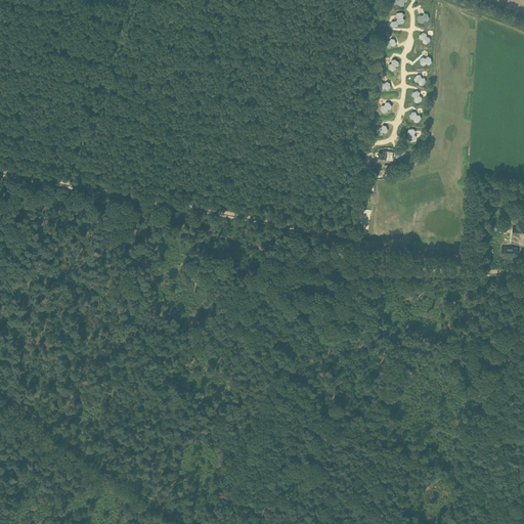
[(390,25),(392,27),(397,27),(398,24),(403,23),(404,19),(402,17),(404,14),(402,12),(397,12),(396,15),(398,18),(396,20),(392,22),(390,25)]
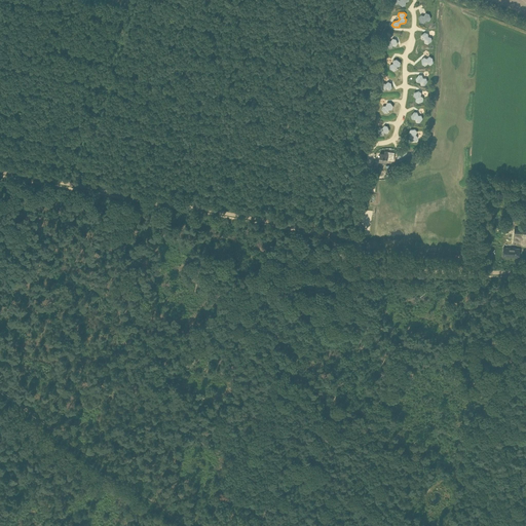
[(419,19),(421,23),(424,24),(426,21),(429,22),(430,19),(429,14),(426,13),(424,16),(421,15),(419,19)]
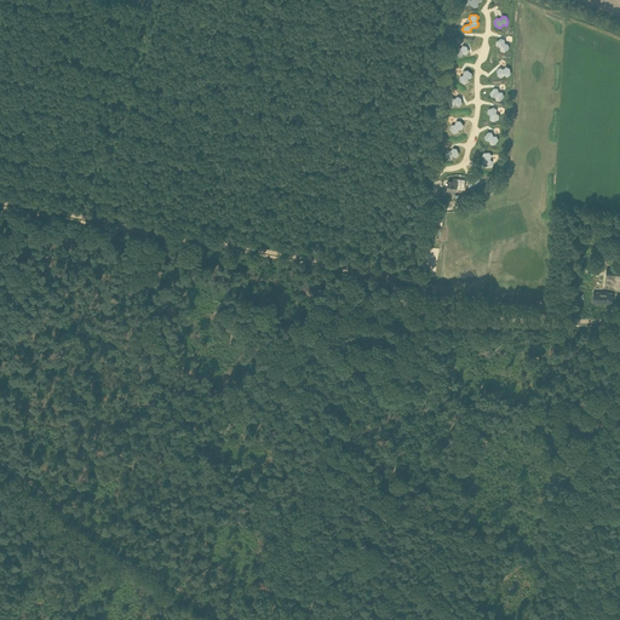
[(500,51),(504,51),(509,49),(509,44),(505,44),(505,39),(501,39),(497,41),(497,46),(500,46),(500,51)]
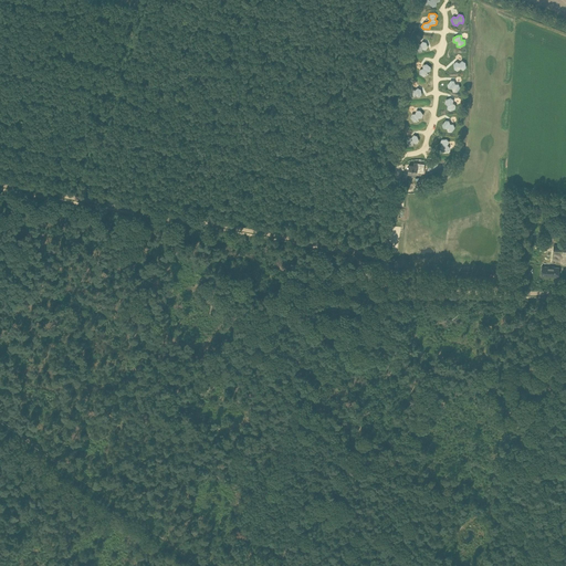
[(417,51),(420,52),(422,49),(426,50),(428,46),(426,42),(422,41),(420,44),(417,43),(416,46),(417,51)]
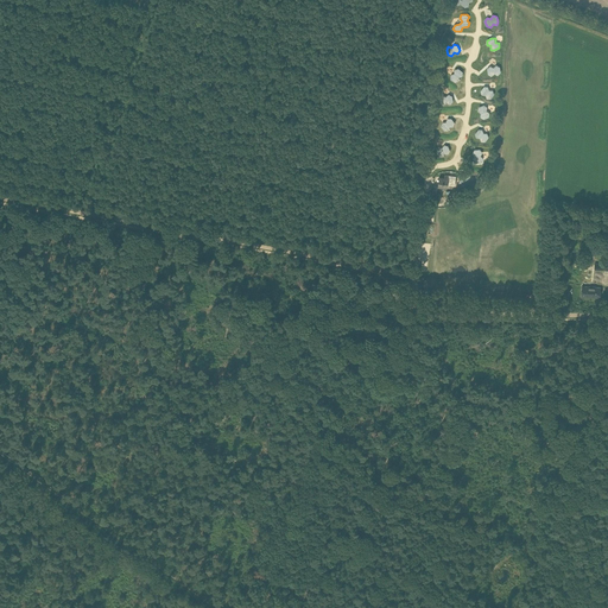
[(488,74),(492,76),(494,74),(498,75),(500,73),(500,67),(496,65),(494,68),(491,67),(487,69),(488,74)]
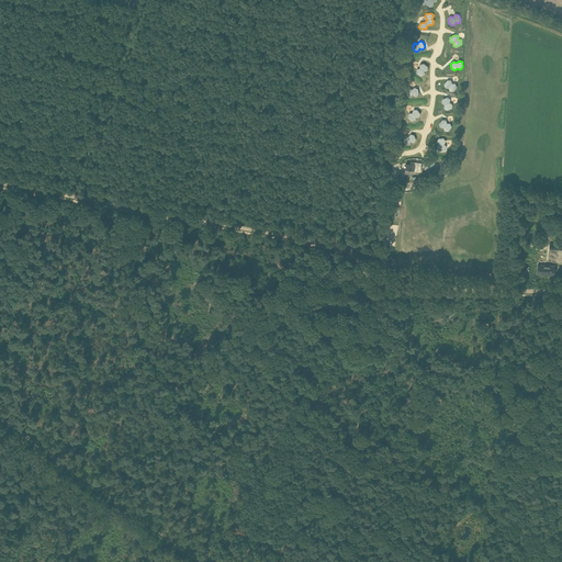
[(417,72),(420,76),(424,75),(424,71),(427,70),(427,66),(424,64),(420,65),(420,68),(417,69),(417,72)]
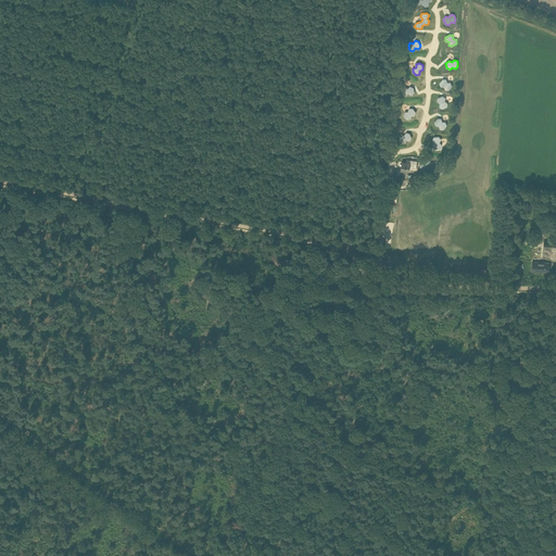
[(440,84),(441,87),(444,87),(445,90),(449,90),(452,86),(451,83),(447,83),(446,79),(443,79),(440,84)]
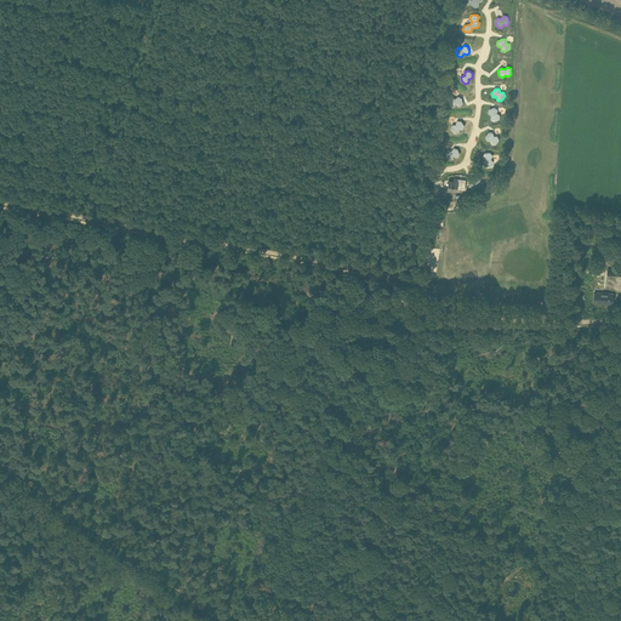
[(450,106),(454,107),(456,104),(460,107),(462,103),(462,98),(459,97),(455,100),(453,97),(449,100),(450,106)]
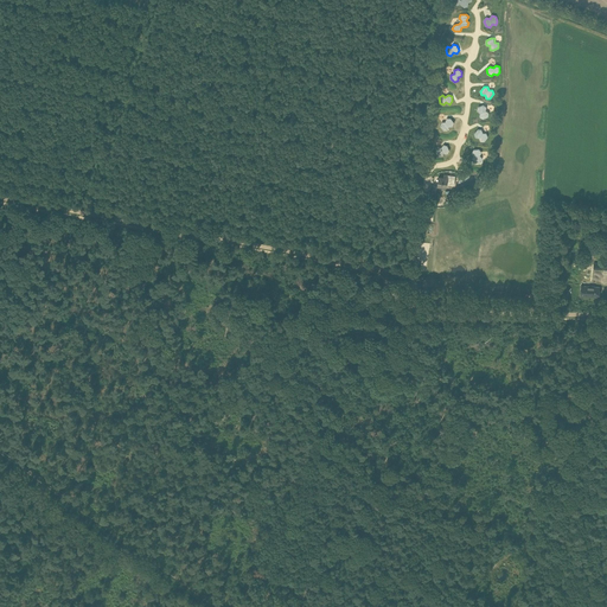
[(478,110),(480,113),(480,116),(483,119),(487,116),(489,113),(485,110),(486,107),(483,106),(478,107),(478,110)]
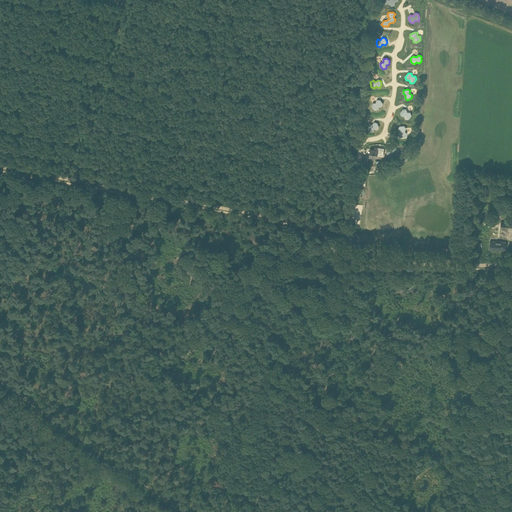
[(372,106),(374,110),(378,109),(379,107),(382,106),(383,103),(380,100),(377,100),(376,103),(373,103),(372,106)]
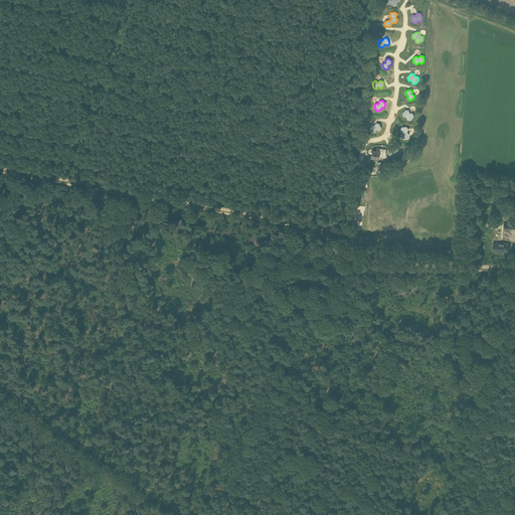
[(402,114),(403,117),(406,117),(407,120),(410,120),(413,116),(412,113),(409,113),(408,110),(405,110),(402,114)]
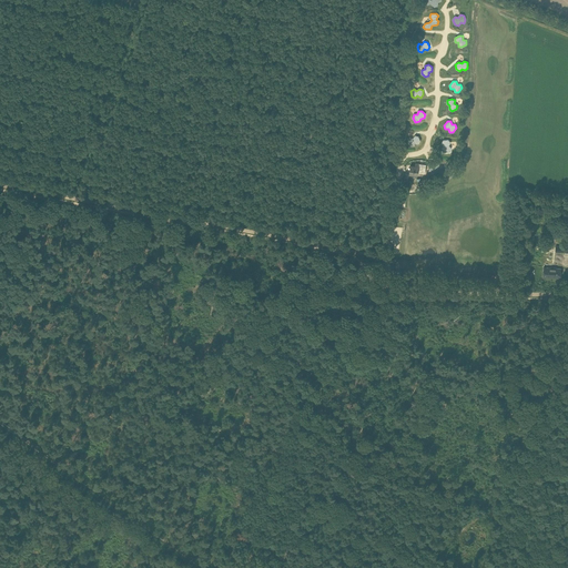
[(407,141),(409,145),(413,146),(415,143),(418,144),(421,141),(418,137),(415,135),(413,139),(409,138),(407,141)]
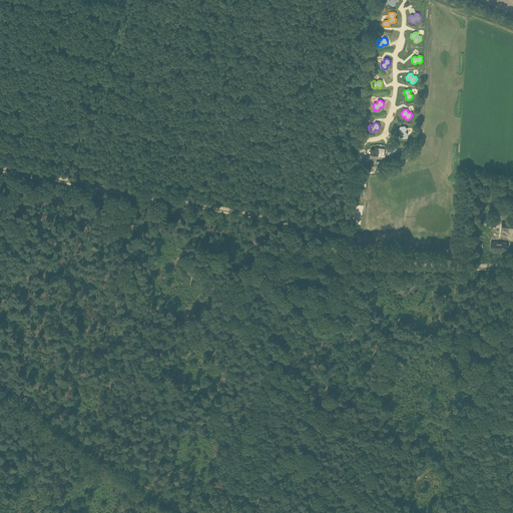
[(400,126),(399,129),(401,131),(399,134),(401,137),(406,136),(407,133),(406,131),(407,128),(405,126),(400,126)]
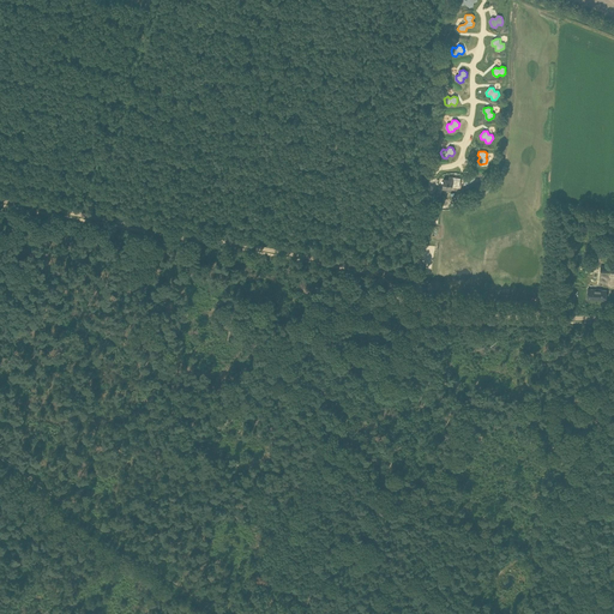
[(443,188),(445,188),(451,190),(452,187),(459,188),(461,178),(451,176),(451,180),(444,179),(443,188)]
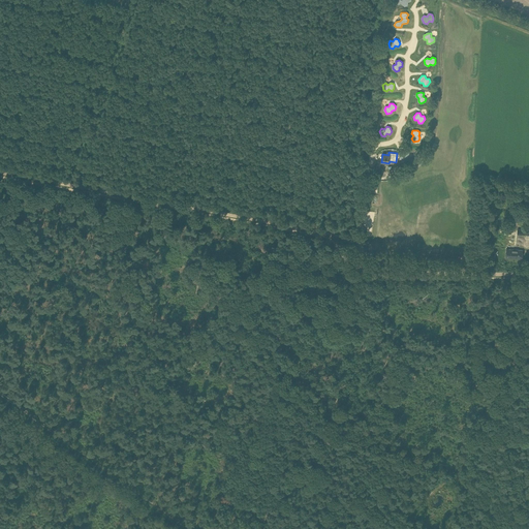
[(522,259),(523,250),(506,249),(505,257),(522,259)]
